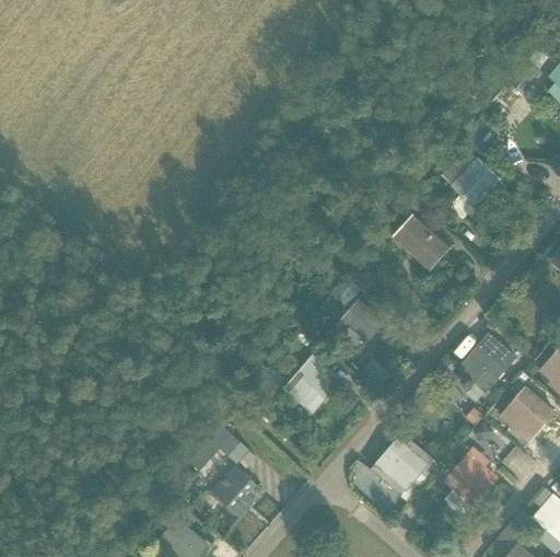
[(506,80),(523,93),(541,72),(538,69),(543,64),(532,55),(526,60),(525,58),(506,80)]
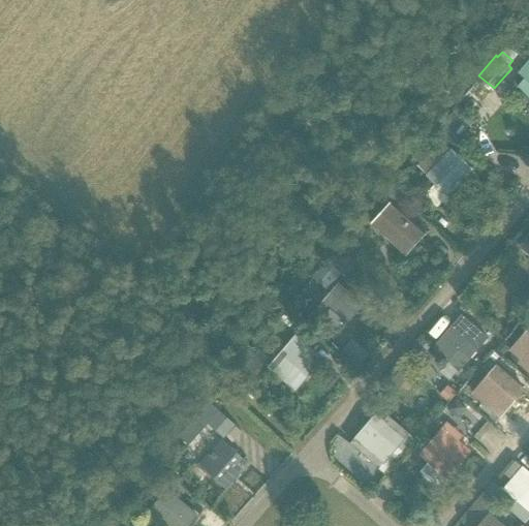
[(528,58),(519,71),(524,76),(516,87),(528,98),(528,58)]
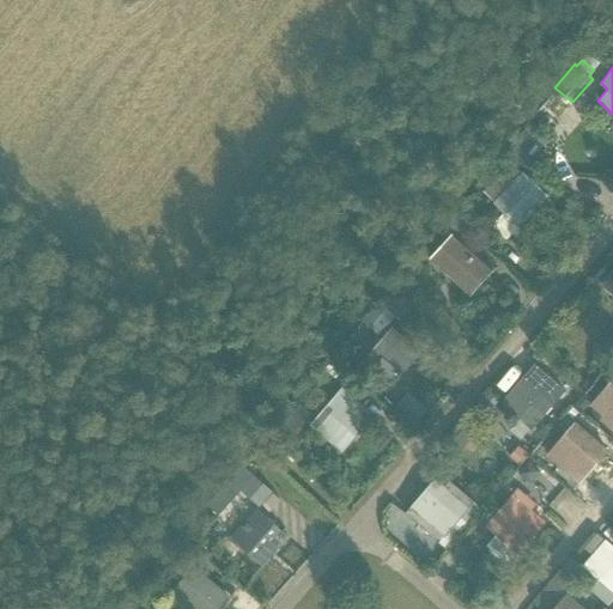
[(508,150),(526,164),(541,146),(523,132),(508,150)]
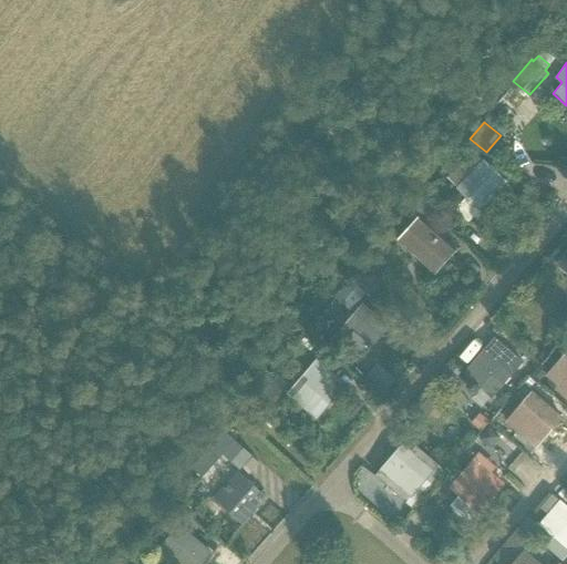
[(488,215),(513,188),(505,182),(506,181),(502,175),(506,171),(490,156),(485,161),(482,157),(481,160),(471,151),(447,176),(457,185),(455,187),(465,196),(454,208),(467,221),(473,214),(476,217),(482,212),(480,211),(482,208),(488,215)]
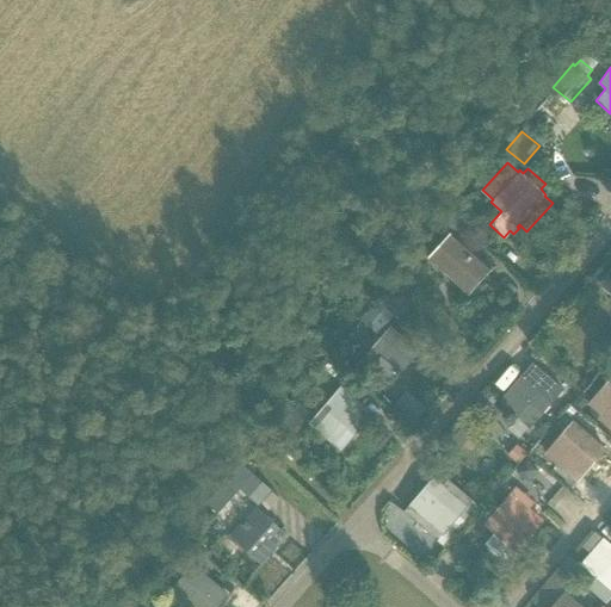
[(463,223),(473,212),(460,200),(450,211),(463,223)]
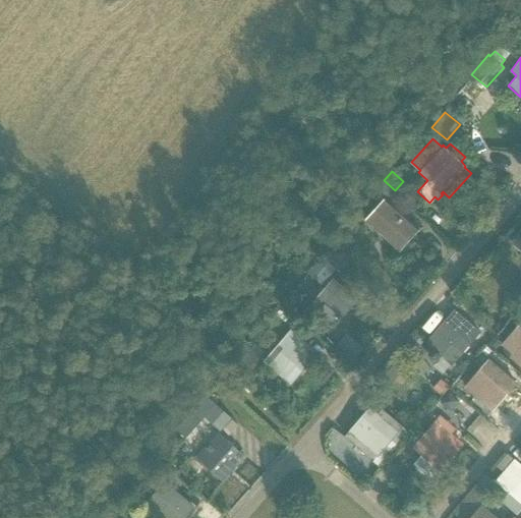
[(365,218),(400,248),(419,227),(385,198),(393,190),(383,181),(374,190),(384,197),(365,218)]
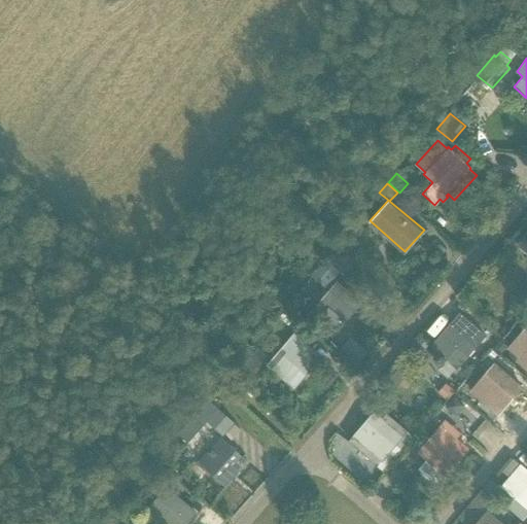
[(526,252),(526,231),(517,243),(526,252)]
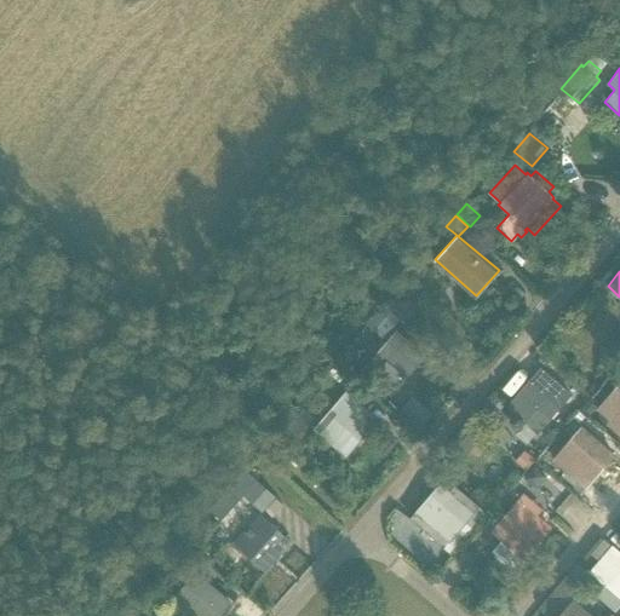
[(415,295),(422,288),(409,277),(397,291),(392,297),(395,305),(402,311),(409,311),(415,304),(415,295)]
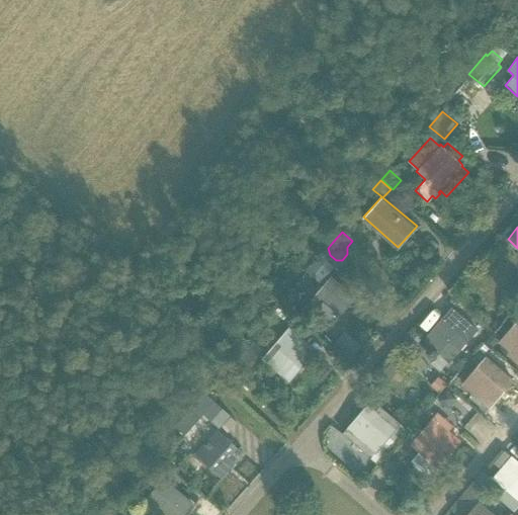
[(323,277),(333,264),(320,253),(309,266),(323,277)]
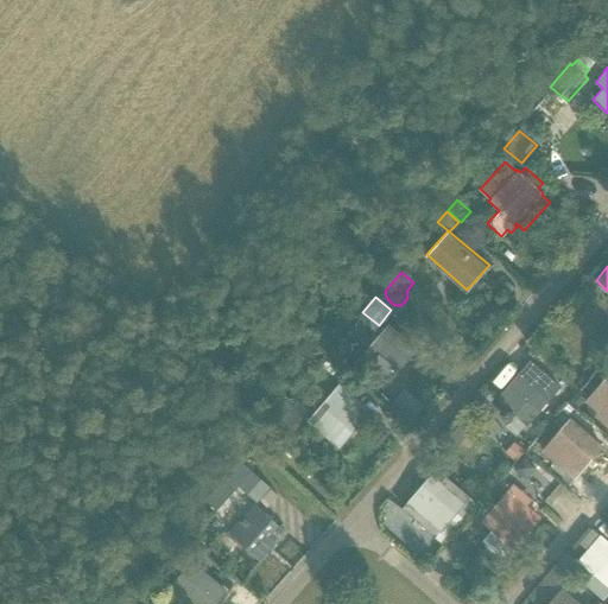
[(365,370),(385,387),(399,370),(398,369),(417,348),(387,323),(365,351),(373,360),(365,370)]
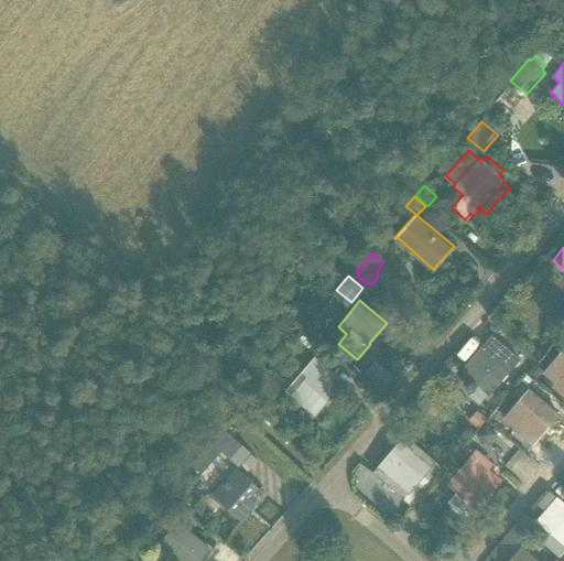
[(499,380),(520,358),(492,334),(461,369),(477,384),(488,371),(499,380)]
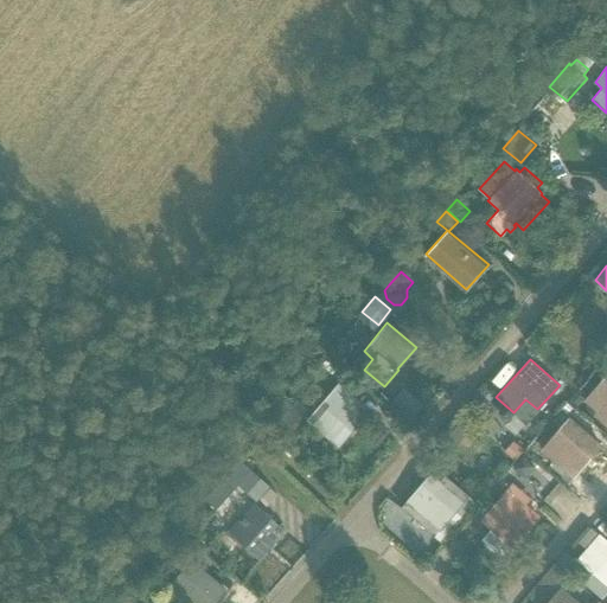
[(606,372),(583,401),(596,411),(593,415),(606,427),(606,372)]
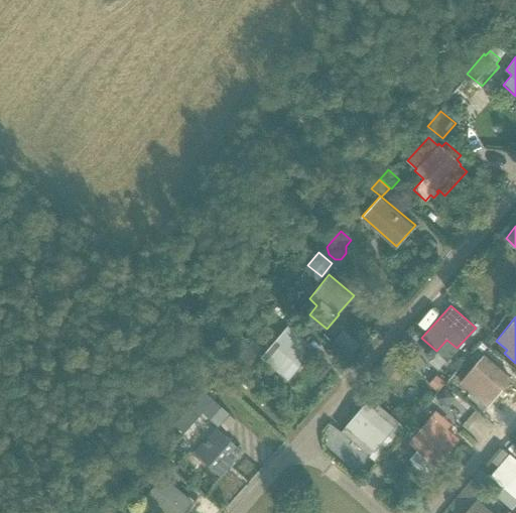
[(260,357),(287,380),(310,353),(304,347),(308,343),(287,326),(260,357)]
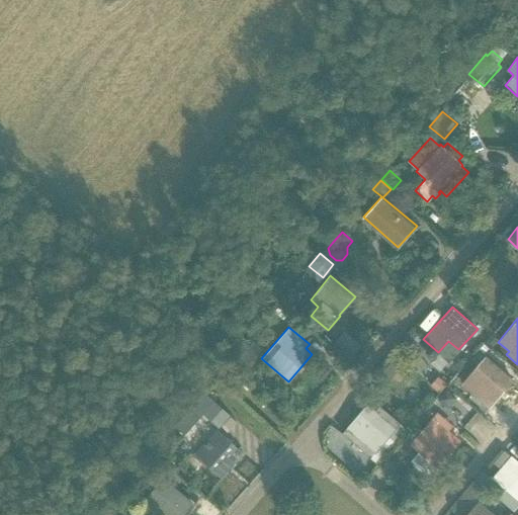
[(331,344),(347,359),(360,345),(344,331),(331,344)]
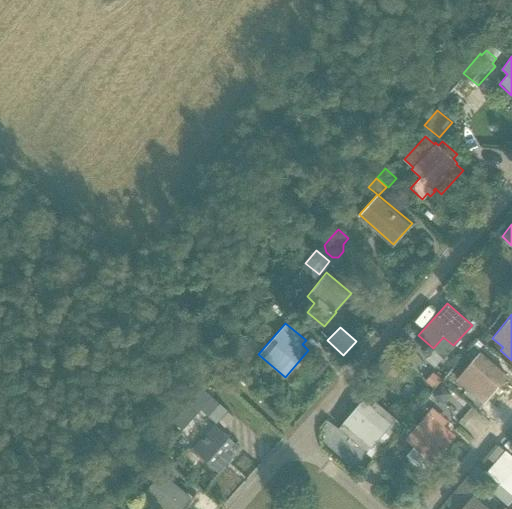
[(226,356),(240,368),(260,345),(250,337),(247,341),(242,337),(226,356)]
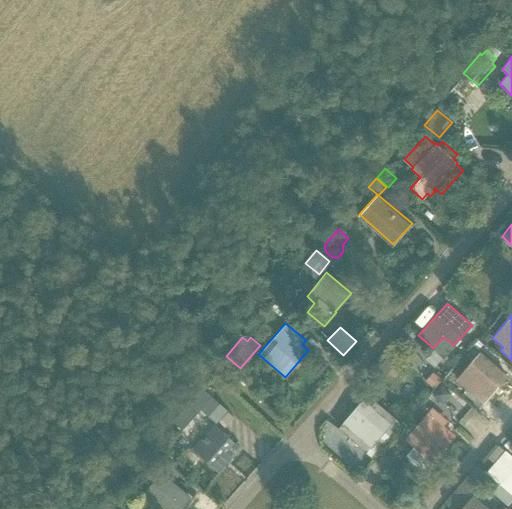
[(483,403),(507,375),(480,351),(456,379),(483,403)]
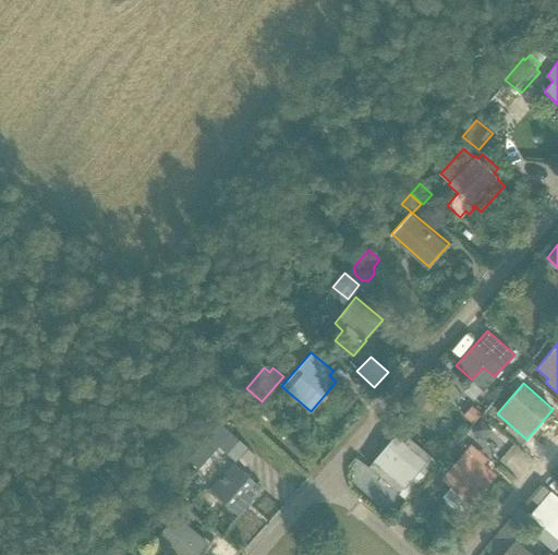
[(235,460),(247,447),(220,423),(189,458),(198,468),(218,446),(235,460)]
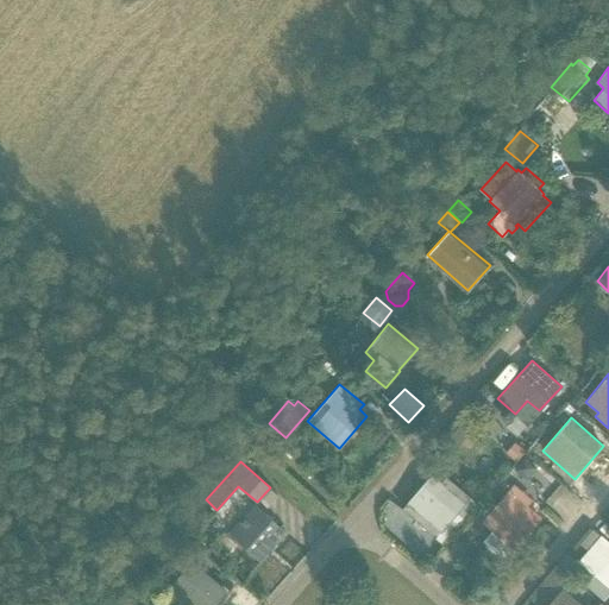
[(440,531),(465,503),(433,474),(408,503),(440,531)]
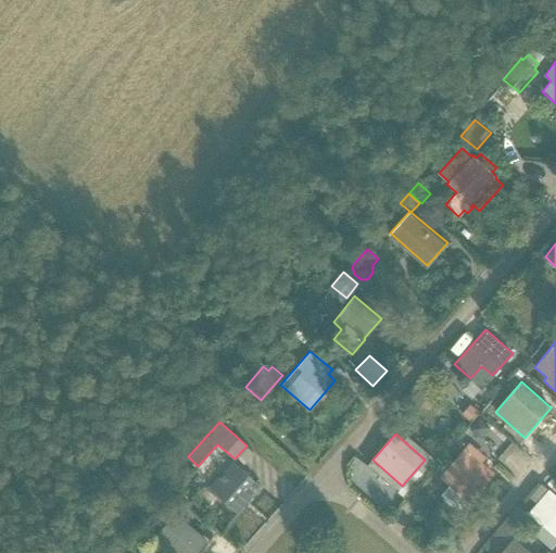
[(469,502),(494,472),(482,462),(487,456),(469,442),(439,476),(449,485),(441,493),(455,505),(463,495),(469,502)]
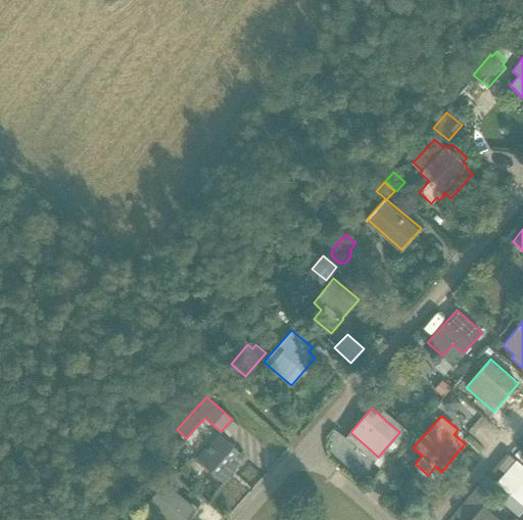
[(224,484),(247,457),(219,432),(194,459),(224,484)]
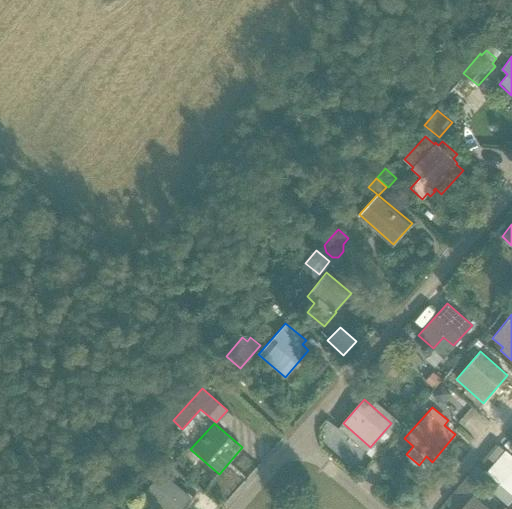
[(511,455),(505,450),(498,445),(488,457),(491,459),(484,468),(487,470),(486,472),(496,481),(488,489),(507,505),(511,498),(511,455)]
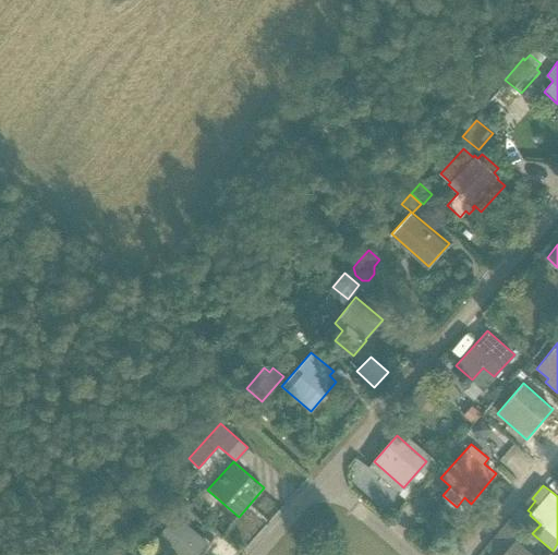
[(177,554),(199,554),(209,543),(176,515),(153,542),(166,554),(170,549),(177,554)]
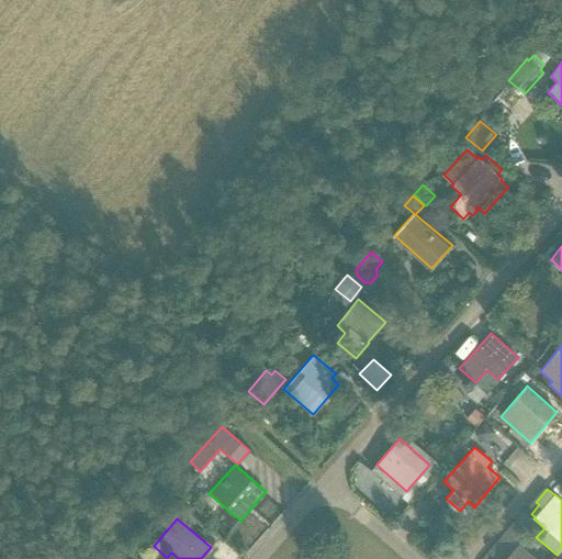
[(557,558),(554,557),(551,558),(537,558),(519,544),(528,534),(513,522),(489,550),(499,558),(557,558)]
